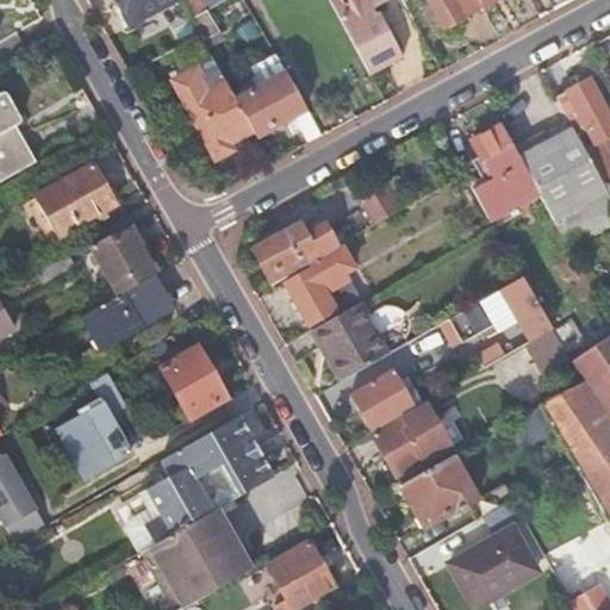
[(200,0),(180,0),(191,18),(206,10),(200,0)]
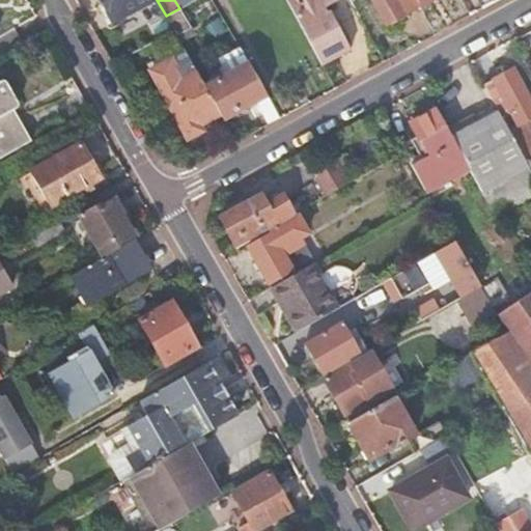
[(284,0),(320,64),(348,49),(327,9),(325,10),(322,5),(331,0),(284,0)]
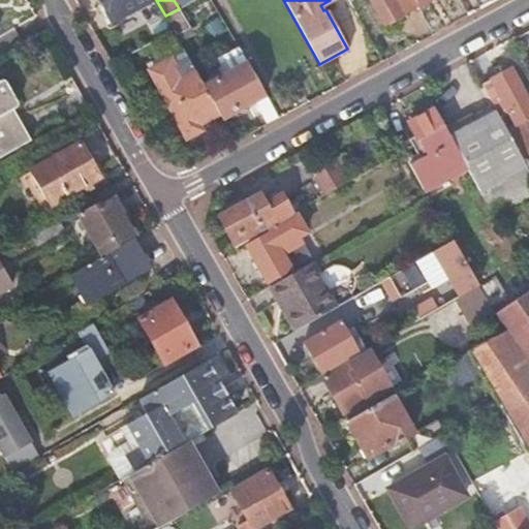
[(368,0),(383,27),(417,7),(416,6),(412,0),(368,0)]
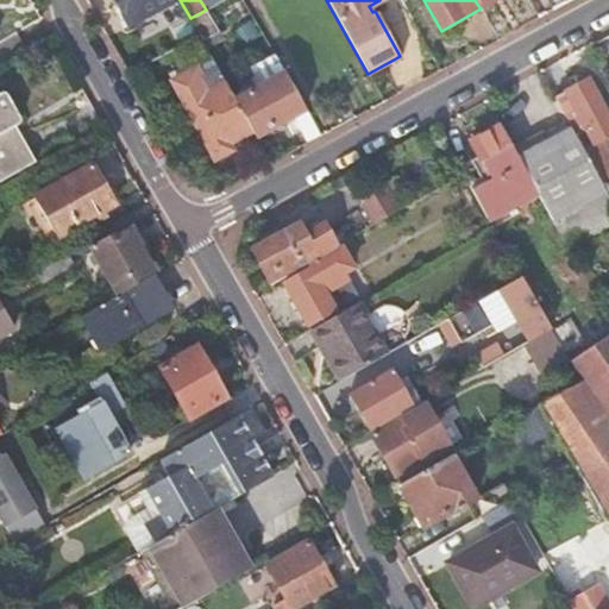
[(206,10),(190,18),(202,42),(218,33),(206,10)]
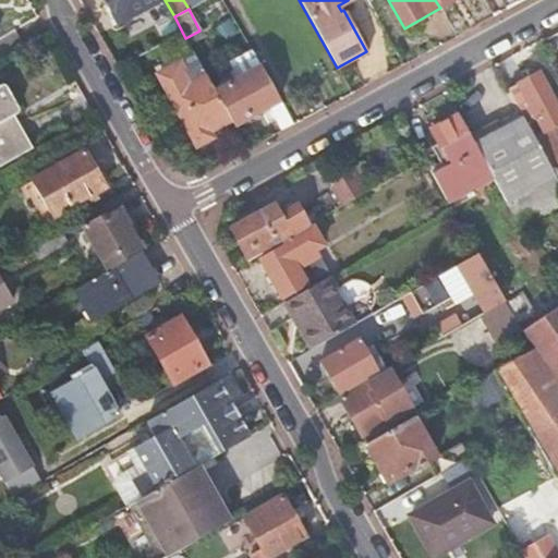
[(214,92),(229,119),(231,119),(234,125),(280,100),(261,63),(257,65),(250,51),(229,62),(238,79),(214,92)]
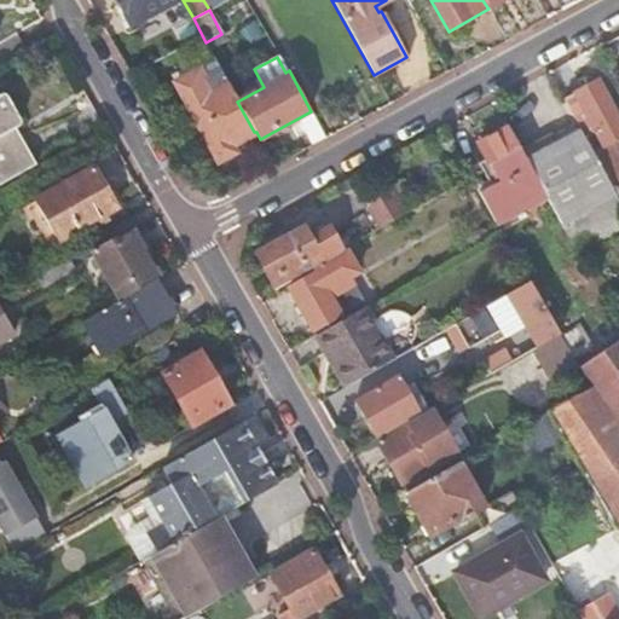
[(231,144),(254,132),(237,102),(215,61),(175,81),(217,161),(235,151),(231,144)]
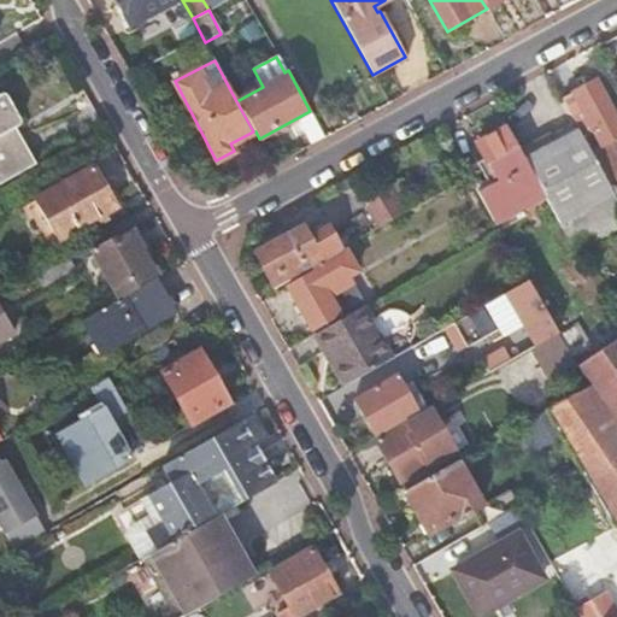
[(560,98),(575,125),(589,151),(600,145),(605,142),(616,135),(616,123),(613,116),(616,113),(616,107),(616,105),(610,109),(606,104),(594,80),(571,92),(571,93),(560,98)]
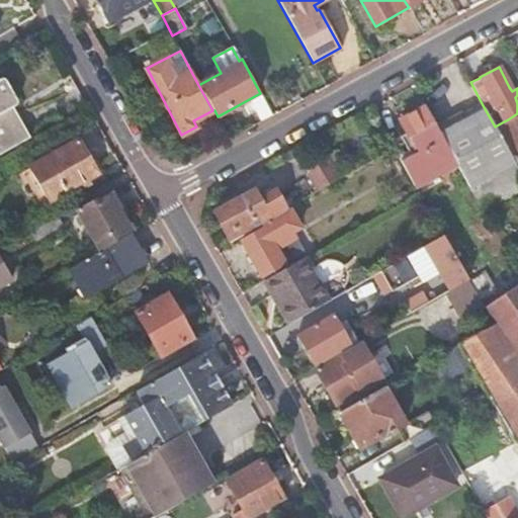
[(0,155),(30,139),(0,84),(0,155)]
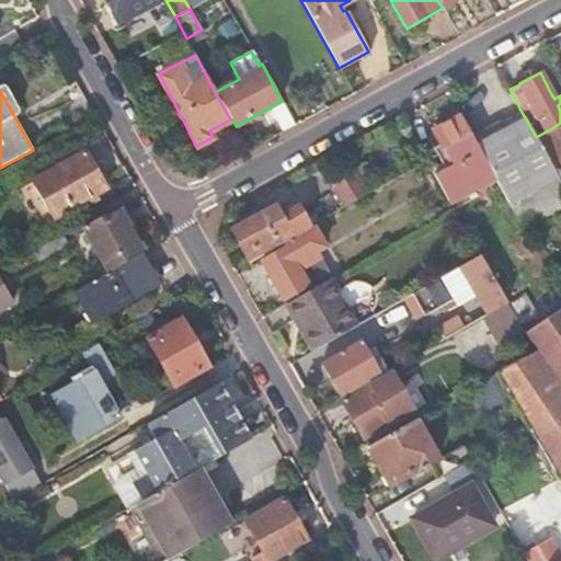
[(473,141),(492,176),(505,201),(515,217),(560,191),(560,183),(554,172),(548,160),(536,137),(523,114),(473,141)]
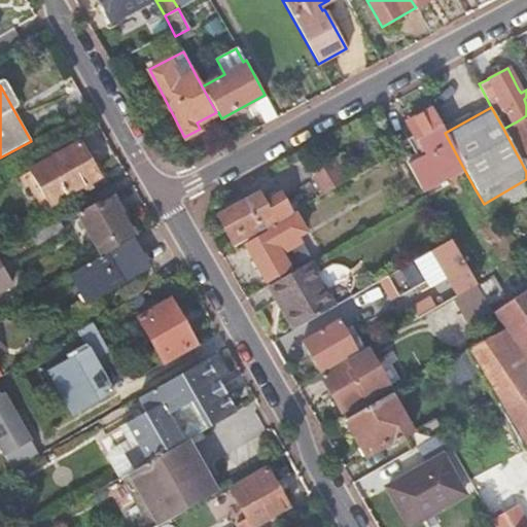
[(423,155),(407,166),(420,189),(462,166),(445,133),(431,110),(406,124),(423,155)]
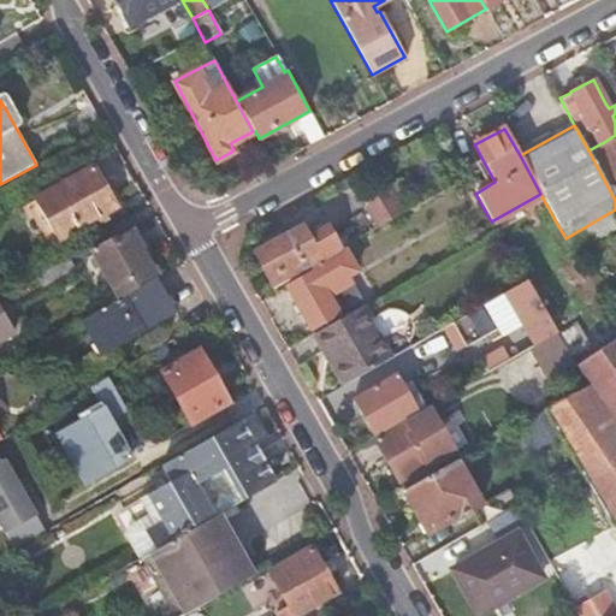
[(609,189),(615,201),(615,135),(604,142),(606,147),(615,163),(615,167),(602,176),(609,189)]
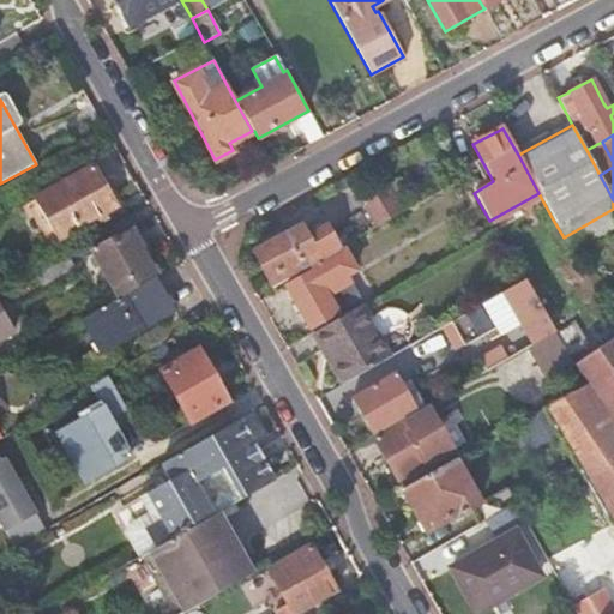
[(25,204),(34,218),(43,214),(58,239),(114,208),(90,168),(25,204)]
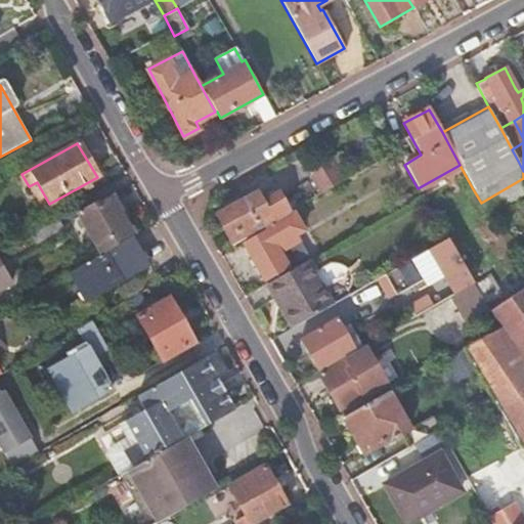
[(389,166),(399,160),(394,151),(384,157),(389,166)]
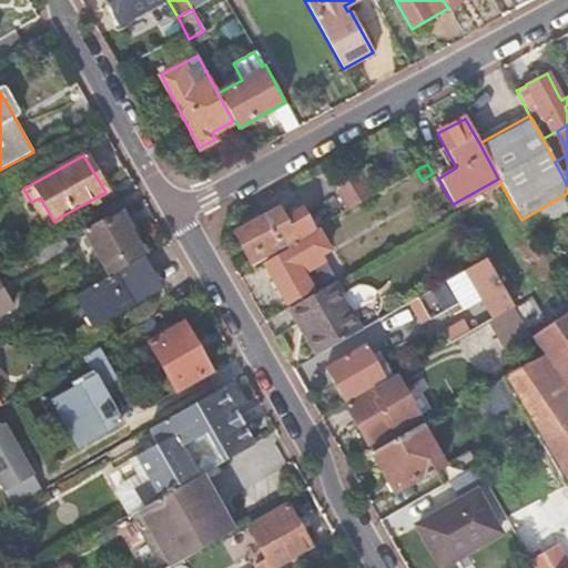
[(347,210),(372,195),(358,173),(343,181),(336,193),(347,210)]
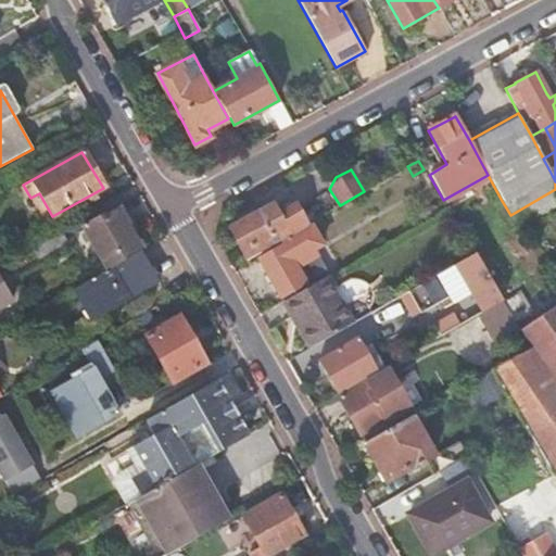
[(39,193),(30,198),(43,222),(52,216),(39,193)]
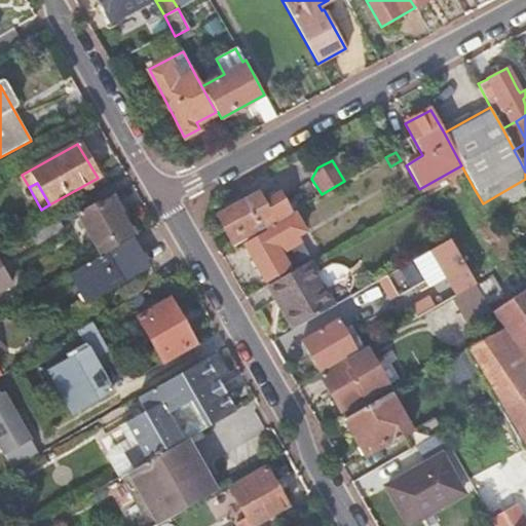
[(216,216),(232,246),(241,240),(264,227),(270,224),(284,216),(292,212),(296,209),(290,200),(284,204),(277,194),(261,203),(255,192),(239,201),(236,196),(223,205),(225,210),(216,216)]
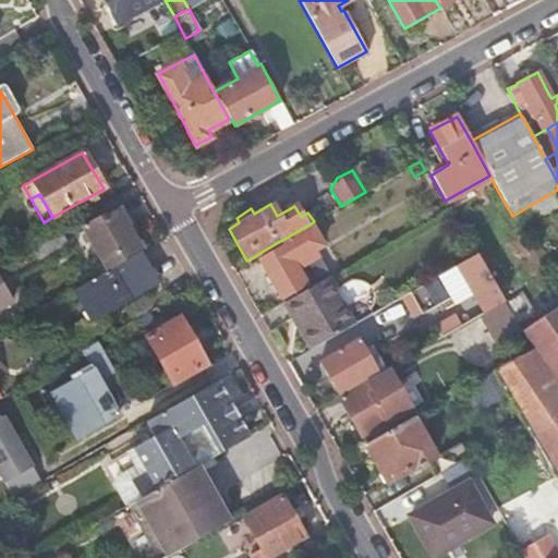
[(82,226),(108,271),(141,252),(126,228),(132,225),(120,205),(116,208),(114,207),(82,226)]
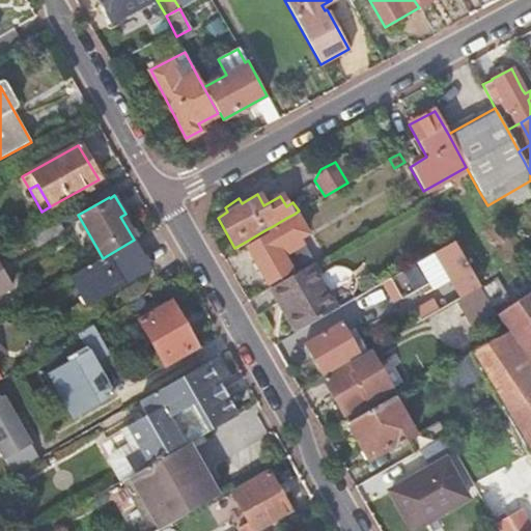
[(273,226),(267,229),(269,233),(246,247),(268,283),(311,257),(299,238),(306,233),(295,214),(286,218),(273,226)]
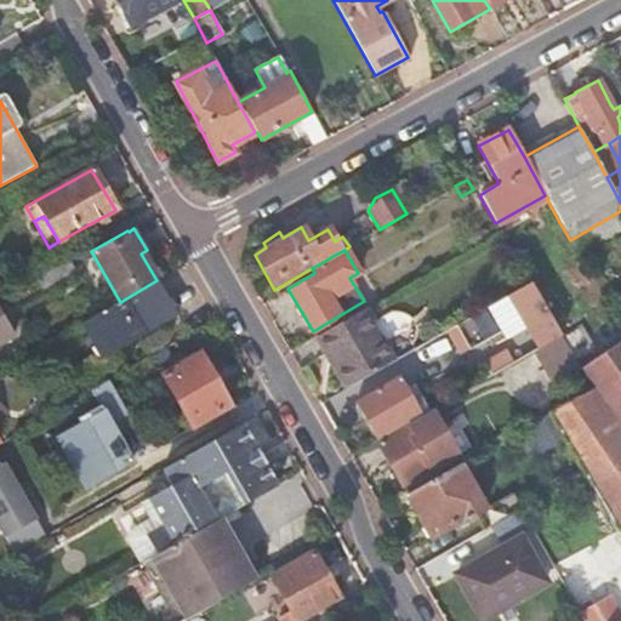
[(177,315),(158,280),(157,280),(120,302),(83,323),(103,357),(177,315)]
